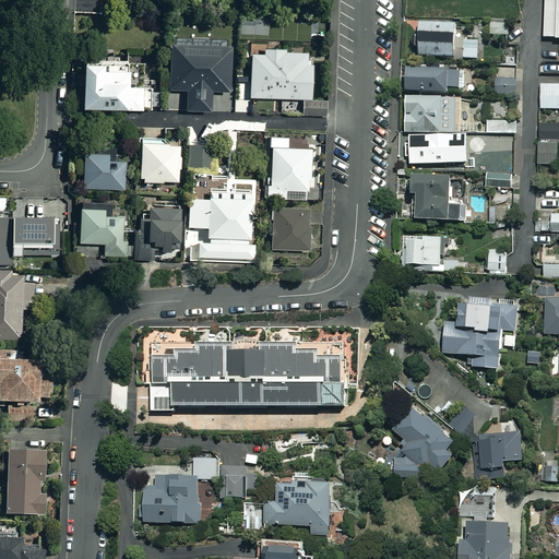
[(98,12),(98,0),(75,0),(76,12),(98,12)]
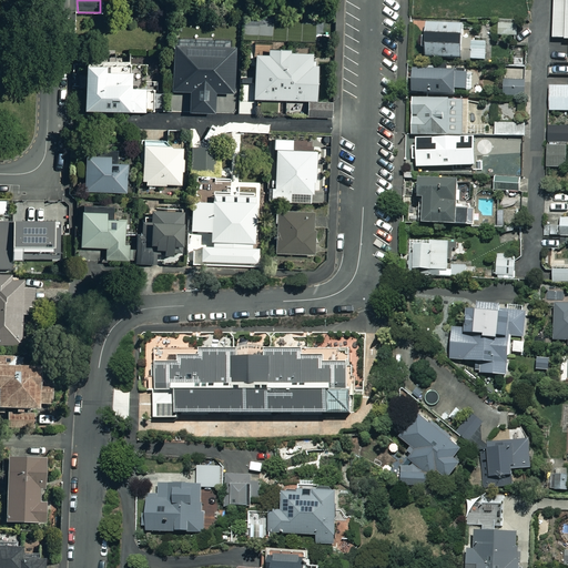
[(567,0),(555,0),(554,39),(565,39),(565,41),(567,40),(567,0)]
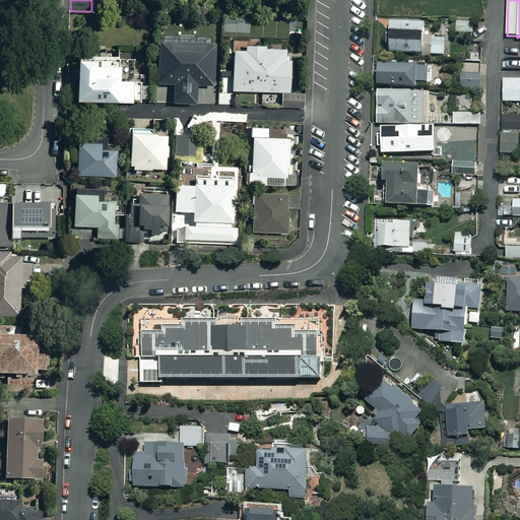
[(423,20),(383,20),(383,52),(423,52),(423,20)]
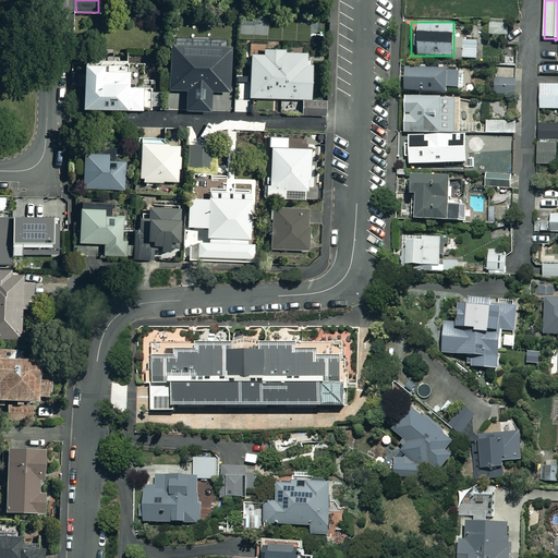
[(482,23),(475,23),(475,25),(468,26),(468,41),(483,40),(482,23)]
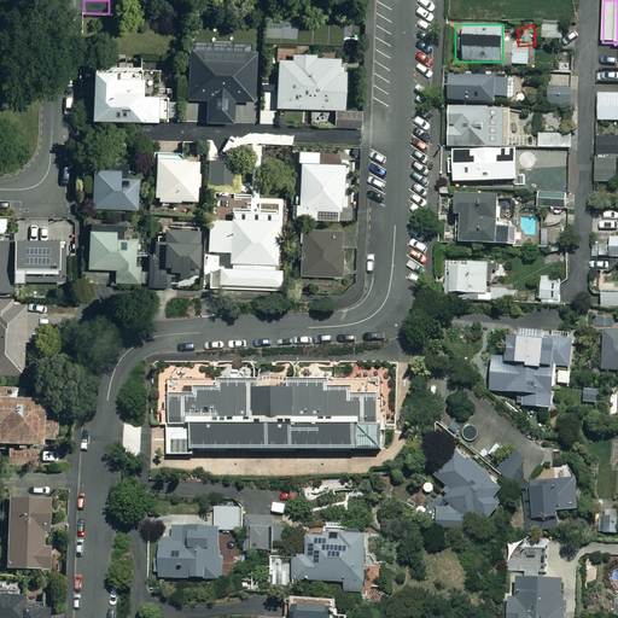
[(542,41),(551,41),(551,39),(558,38),(558,25),(541,25),(542,41)]
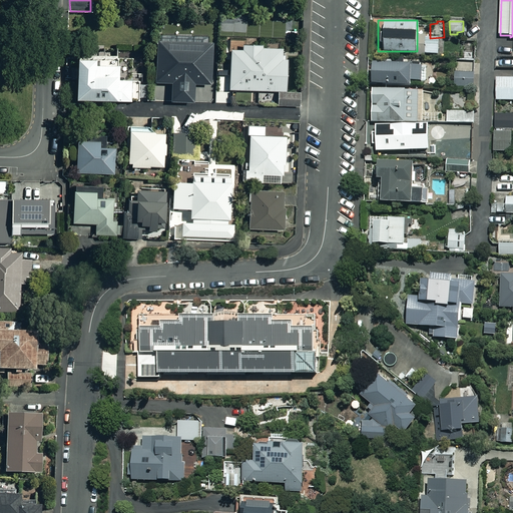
[(478,30),(464,31),(464,43),(478,43),(478,30)]
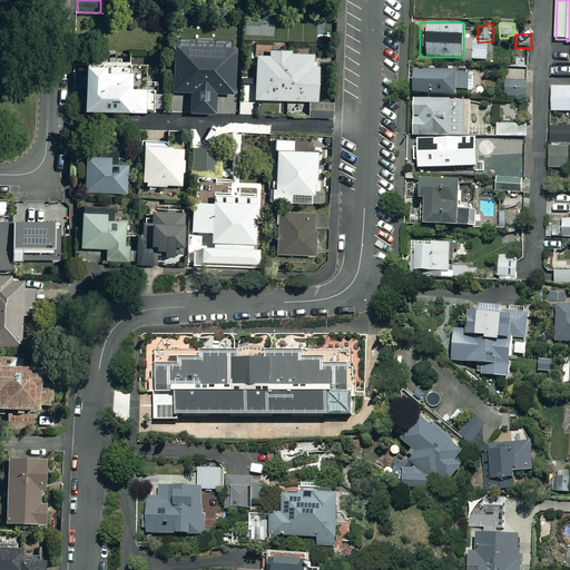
[(231,41),(177,40),(176,85),(193,86),(192,111),(214,111),(215,88),(229,88),(231,41)]
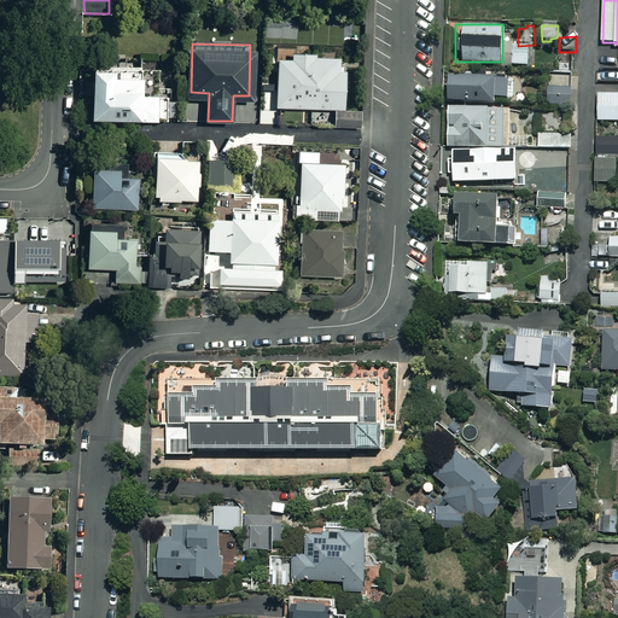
[(332,111),(333,111),(334,127),(361,126),(361,109),(347,109),(345,77),(349,77),(348,68),(338,68),(338,58),(315,58),(315,56),(291,56),(291,60),(277,60),(278,111),(281,111),(332,111)]
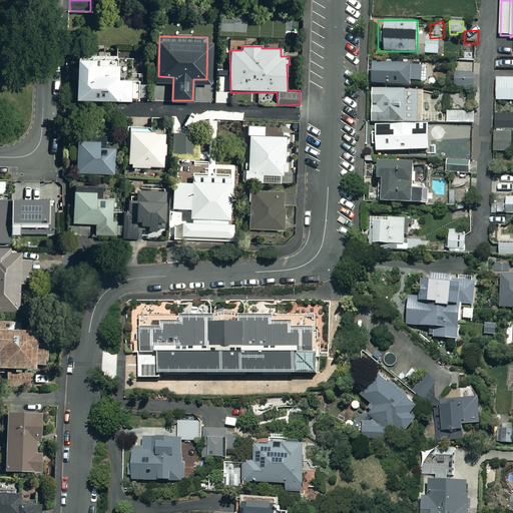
[(114,55),(77,55),(77,67),(70,67),(70,80),(75,80),(75,101),(136,100),(136,83),(114,83),(114,55)]
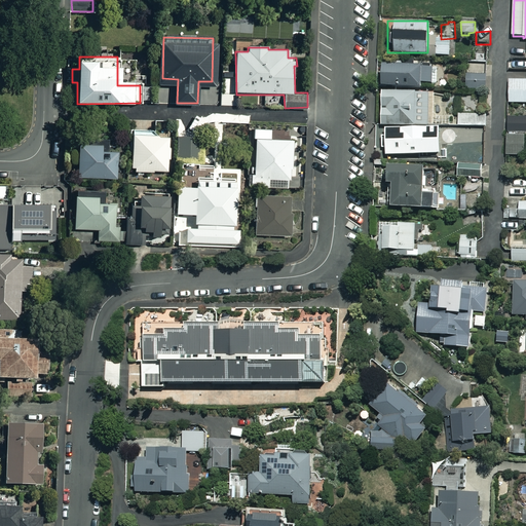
[(525,62),(509,62),(509,70),(525,70),(525,62)]
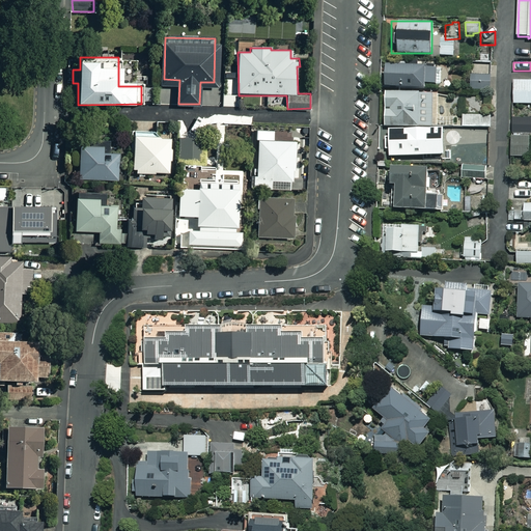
[(434,63),(383,63),(383,87),(432,87),(434,63)]
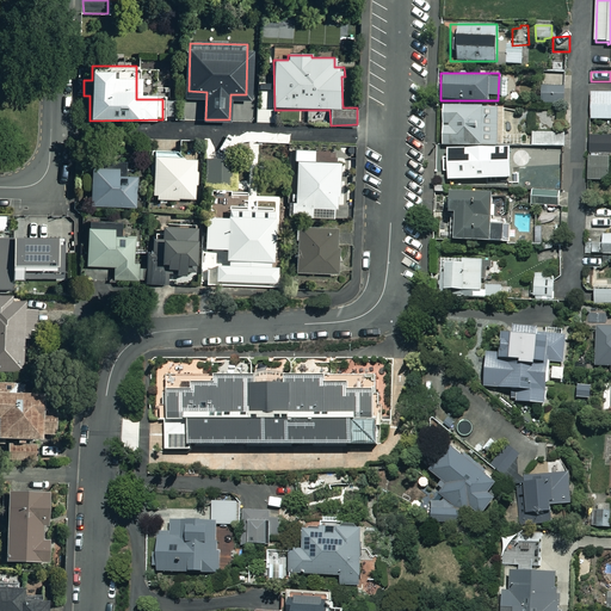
[(535,110),(544,110),(544,105),(553,105),(553,112),(567,112),(567,86),(541,87),(541,93),(526,93),(526,109),(532,109),(532,105),(535,105),(535,110)]
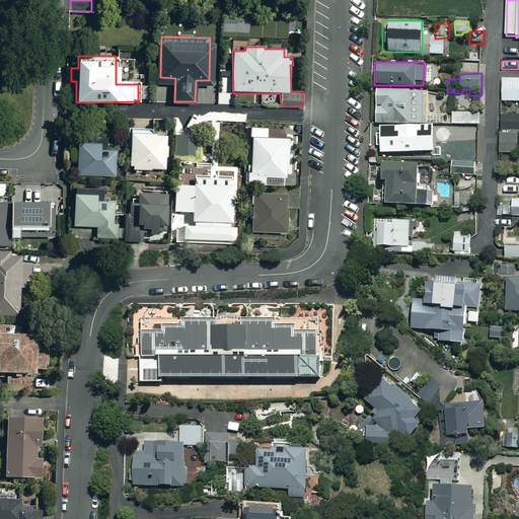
[(518,78),(501,78),(501,102),(518,101),(518,78)]
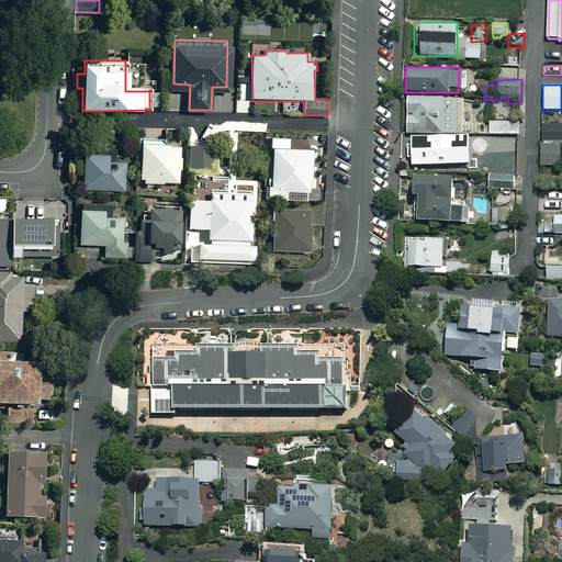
[(458,92),(405,92),(404,128),(458,130),(458,92)]
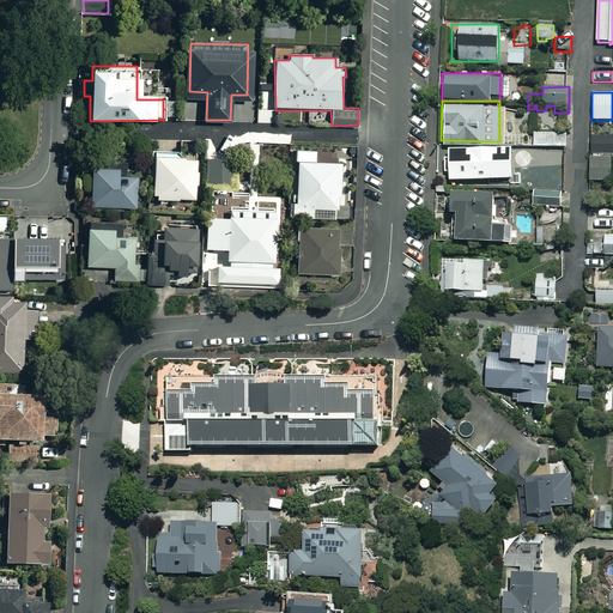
[(329,110),(279,110),(279,127),(329,126),(329,110)]
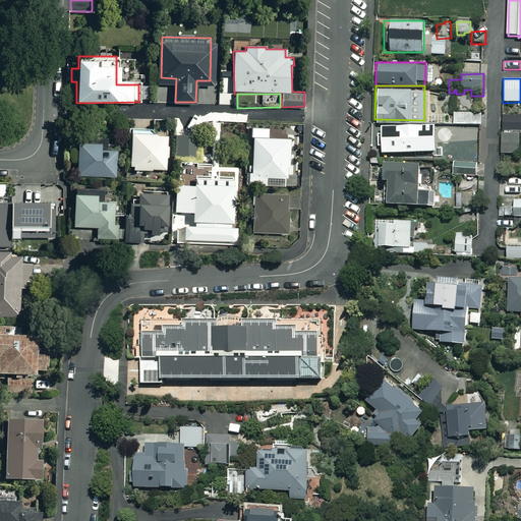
[(467,101),(466,95),(457,95),(457,113),(470,112),(470,109),(473,108),(473,100),(467,101)]
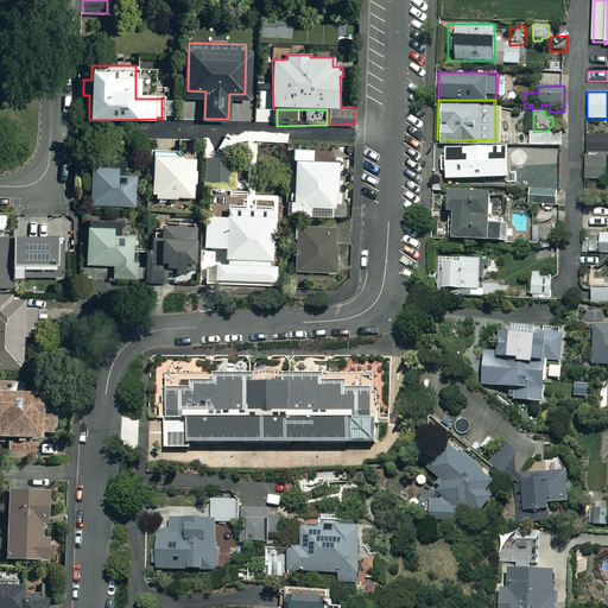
[(551,137),(551,132),(530,132),(531,151),(564,150),(564,131),(559,131),(559,137),(551,137)]
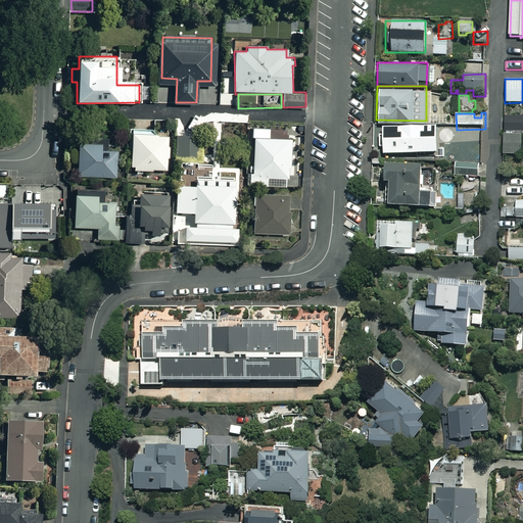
[(521,131),(522,130),(522,115),(505,116),(505,121),(502,121),(502,130),(505,130),(505,134),(521,134),(521,131)]
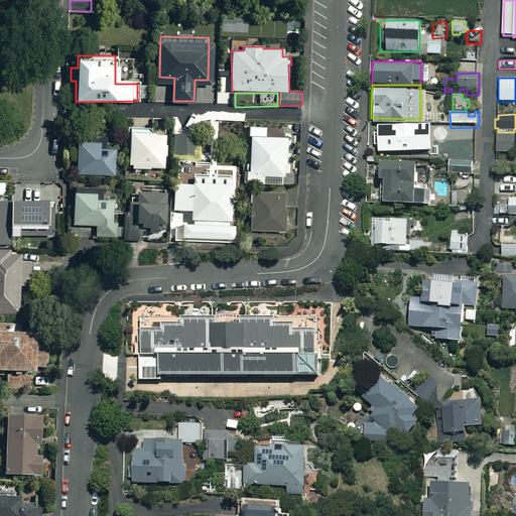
[(417,129),(404,129),(404,132),(391,132),(391,129),(381,129),(381,135),(376,135),(376,160),(430,159),(430,151),(443,151),(443,132),(417,132),(417,129)]
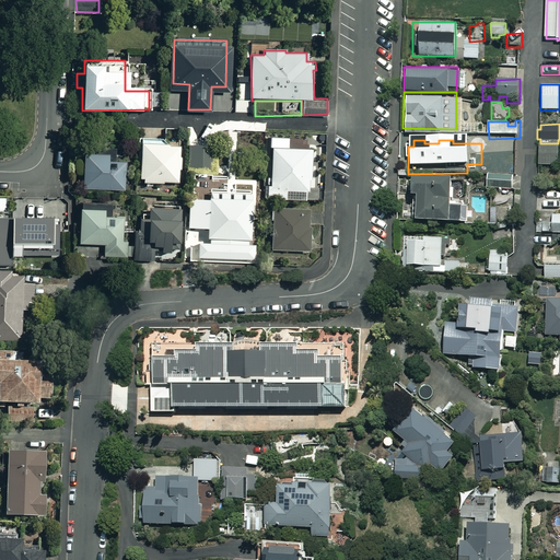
[(540,143),(538,143),(538,167),(559,166),(559,164),(559,143),(558,143),(540,143)]
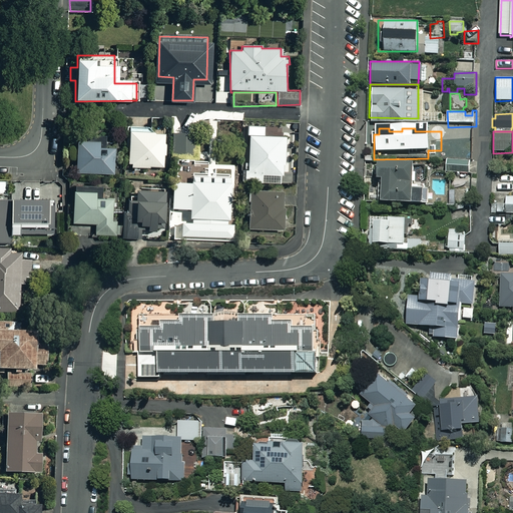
[(166,158),(166,142),(163,142),(163,132),(126,132),(126,164),(130,164),(130,168),(164,168),(163,158),(166,158)]
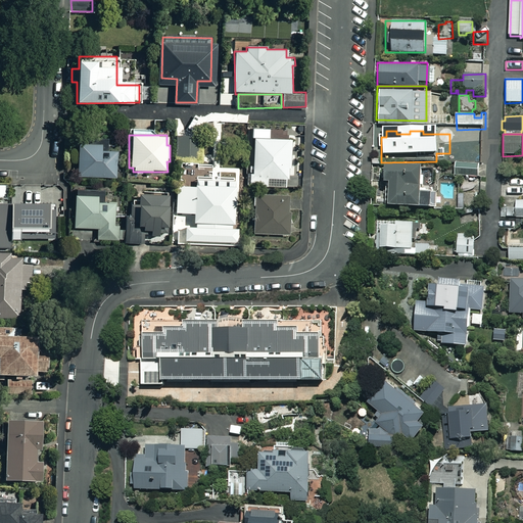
[(199,136),(176,137),(176,163),(200,162),(199,136)]
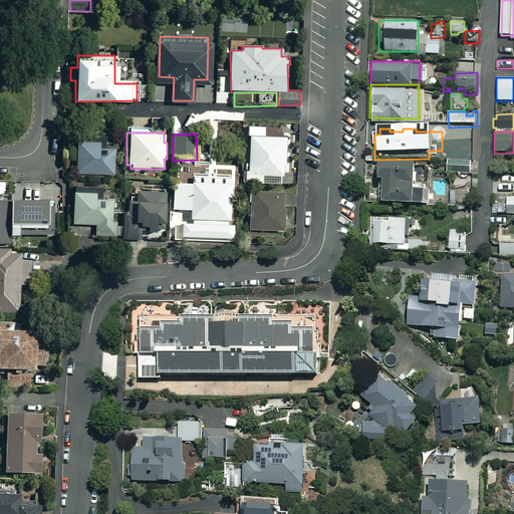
[(248,169),(245,169),(245,184),(283,184),(284,138),(249,137),(248,169)]
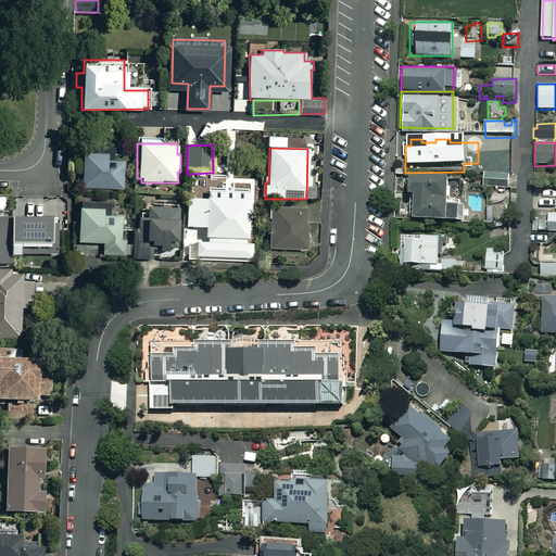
[(108,153),(81,152),(81,188),(124,189),(125,160),(108,160),(108,153)]
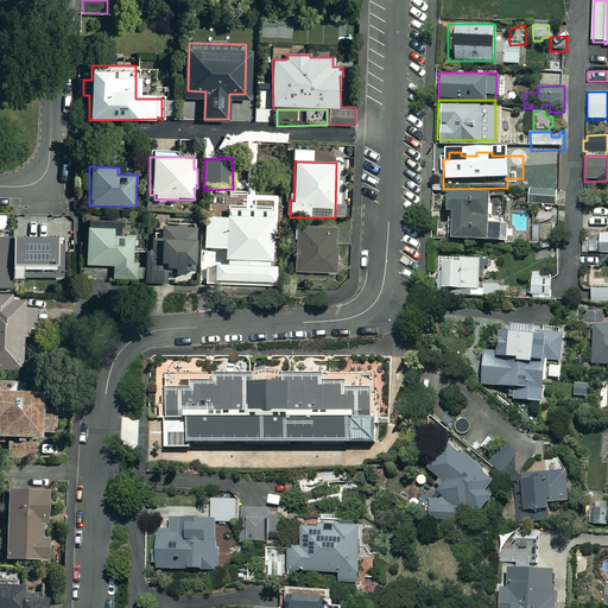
[(555,189),(563,189),(563,170),(524,170),(524,189),(527,189),(555,189)]
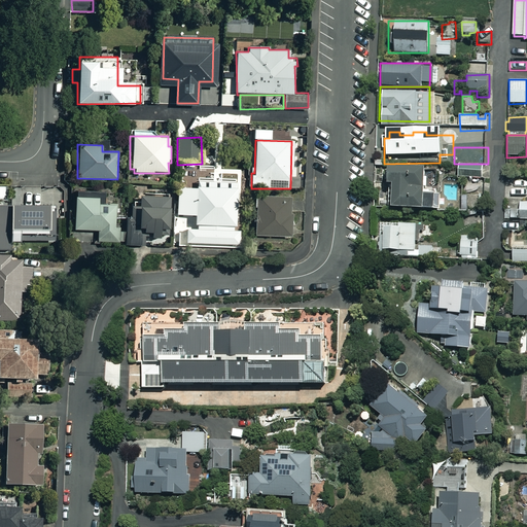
[(481,164),(457,164),(457,179),(481,179),(481,164)]
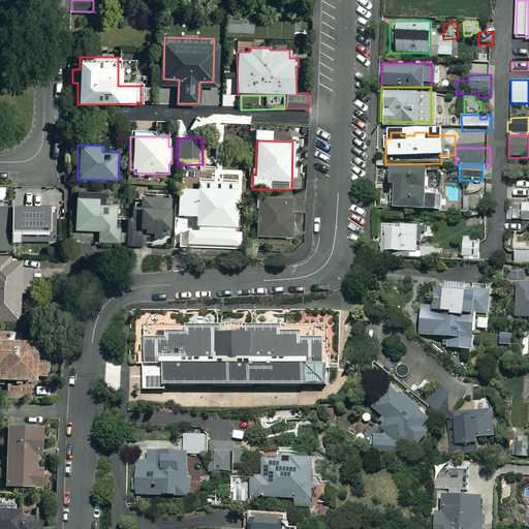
[(425,168),(389,169),(389,186),(393,186),(394,210),(403,210),(403,216),(410,216),(410,211),(437,210),(437,195),(425,195),(425,168)]
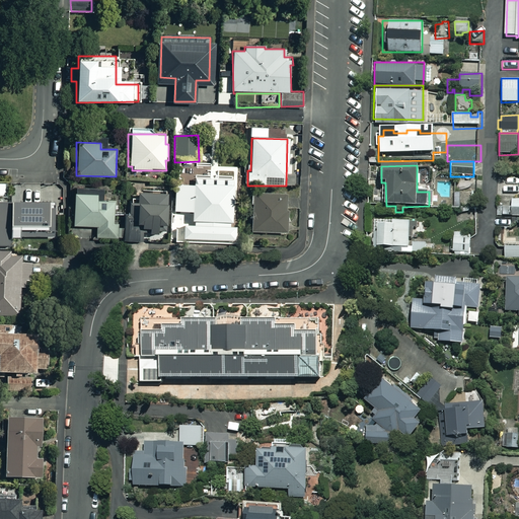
[(230,197),(233,197),(233,178),(197,179),(197,175),(179,175),(179,209),(192,209),(192,234),(231,233),(231,217),(233,217),(233,205),(230,205),(230,197)]
